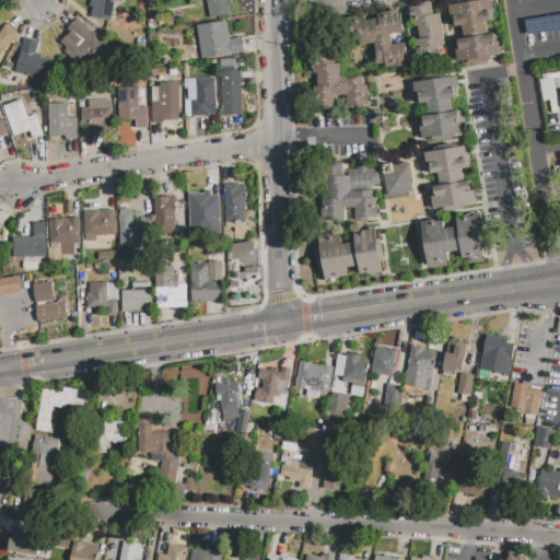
[(116,0),(115,11),(116,11),(113,23),(91,19),(93,8),(89,7),(89,0),(116,0)]
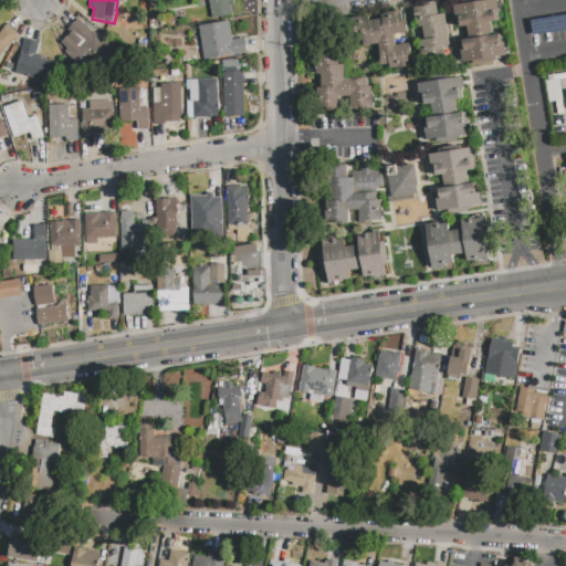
[(233,0),(234,4),(231,4),(233,14),(212,19),(208,0),(233,0)]
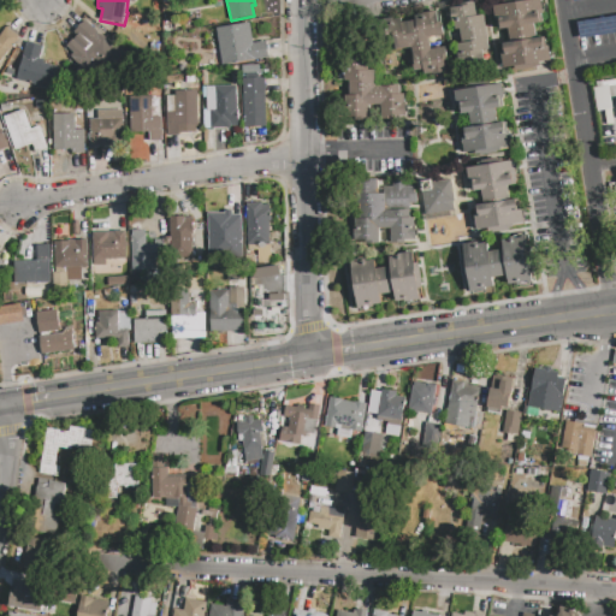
[(493,6),(532,0),(540,0),(544,22),(534,24),(537,37),(546,36),(551,65),(503,73),(501,53),(502,53),(501,45),(510,42),(508,29),(497,30),(493,6)]
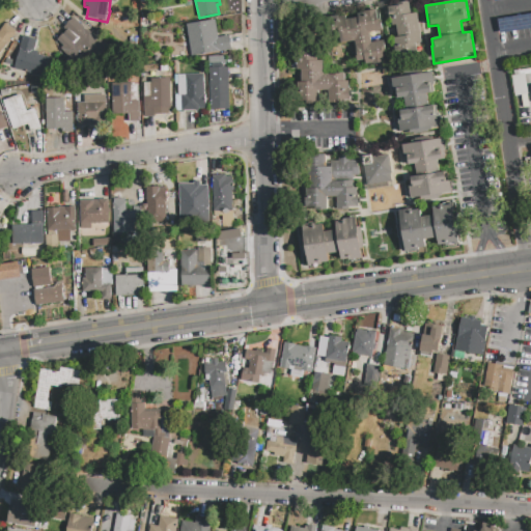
[(418,12),(424,43),(396,48),(394,37),(398,36),(396,25),(393,26),(392,20),(390,20),(388,7),(401,5),(400,3),(411,1),(413,14),(418,12)]
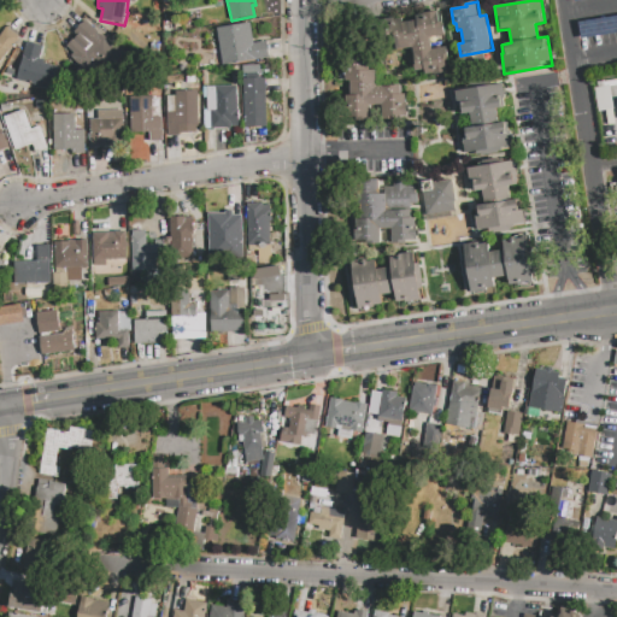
[(436,9),(436,11),(440,11),(445,42),(432,43),(433,50),(446,47),(451,75),(435,77),(434,74),(425,75),(424,71),(415,74),(413,66),(416,66),(412,47),(395,51),(389,21),(403,18),(403,23),(417,21),(416,16),(423,15),(423,11),(436,9)]
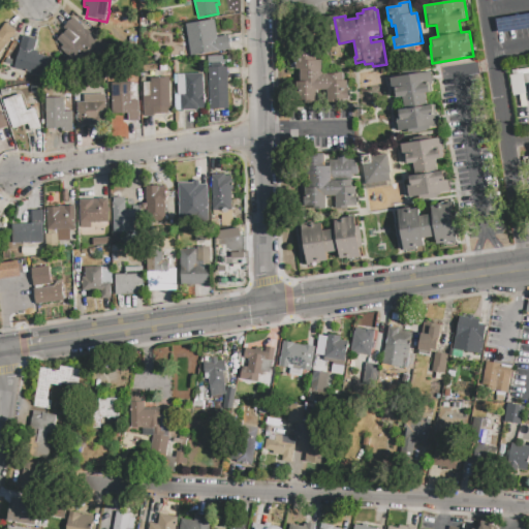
[(58,39),(66,30),(63,28),(73,17),(105,49),(91,63),(83,55),(75,63),(60,49),(63,45),(58,39)]
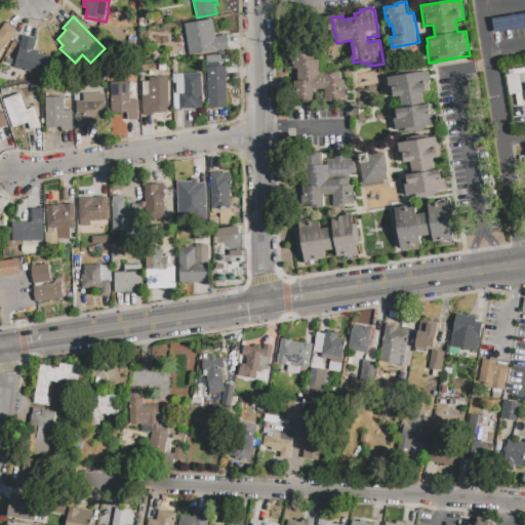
[(184,25),(213,19),(215,36),(227,35),(229,50),(182,57),(179,46),(187,45),(184,25)]
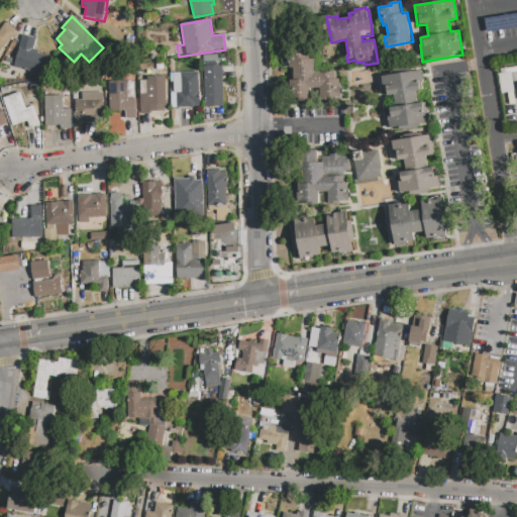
[(0,29),(4,23),(16,31),(0,54),(0,29)]
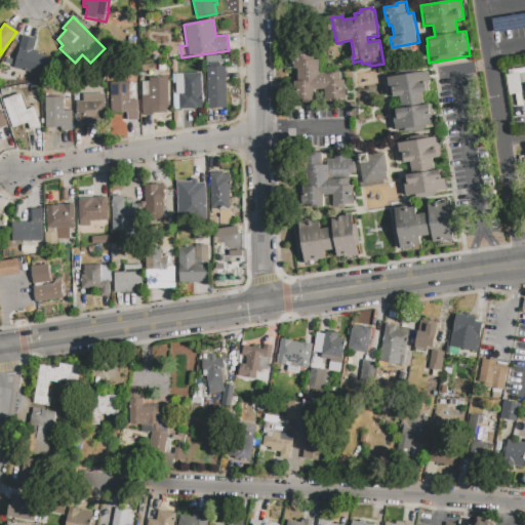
[(157,31),(163,31),(165,44),(159,45),(157,31)]
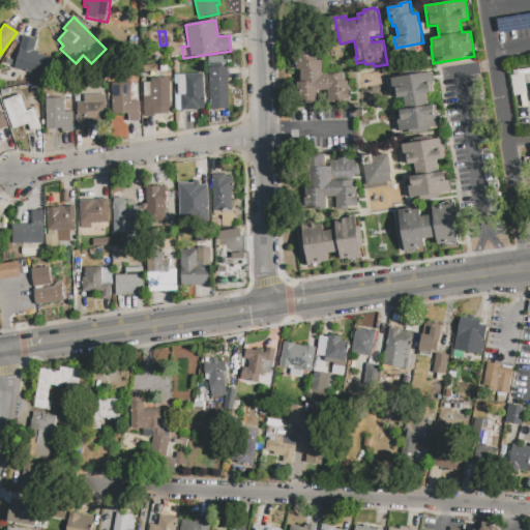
[(167,32),(173,32),(175,45),(169,46),(167,32)]
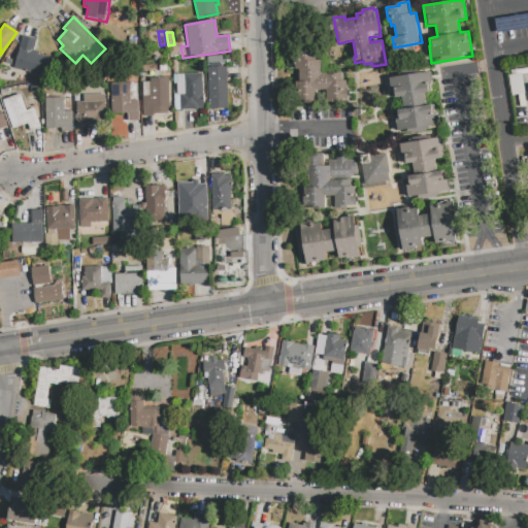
[(23,35),(37,39),(34,50),(51,55),(47,67),(50,67),(47,76),(14,68),(23,35)]
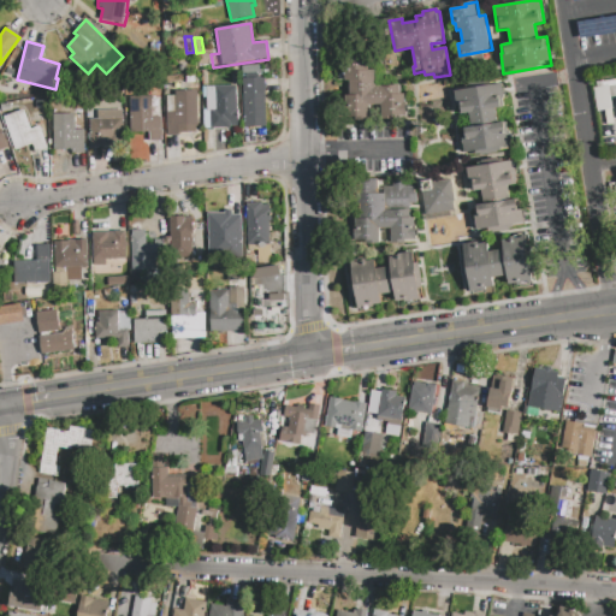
[(344,59),(371,59),(371,70),(377,70),(377,87),(391,86),(391,84),(402,84),(402,93),(407,93),(407,102),(409,102),(410,117),(396,117),(396,119),(381,120),(381,106),(371,106),(371,120),(345,120),(345,96),(350,96),(350,81),(345,81),(345,72),(344,72),(344,59)]
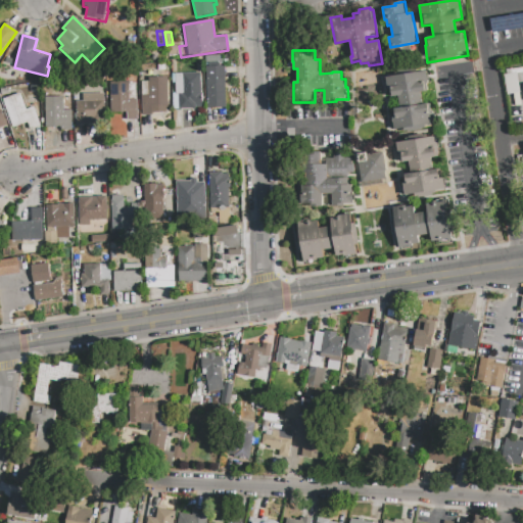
[(205,66),(225,66),(226,108),(206,108),(205,66)]
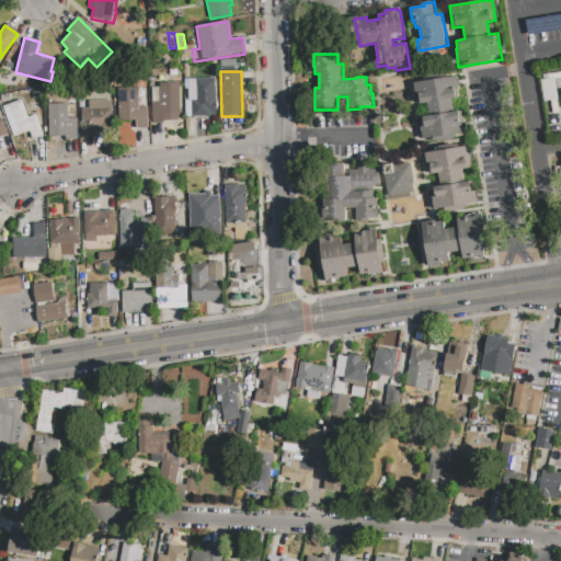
[(457,76),(460,96),(451,99),(453,110),(457,110),(458,112),(465,111),(468,135),(457,137),(457,139),(424,145),(421,126),(423,126),(421,117),(430,116),(427,103),(419,104),(418,96),(416,96),(414,83),(457,76)]
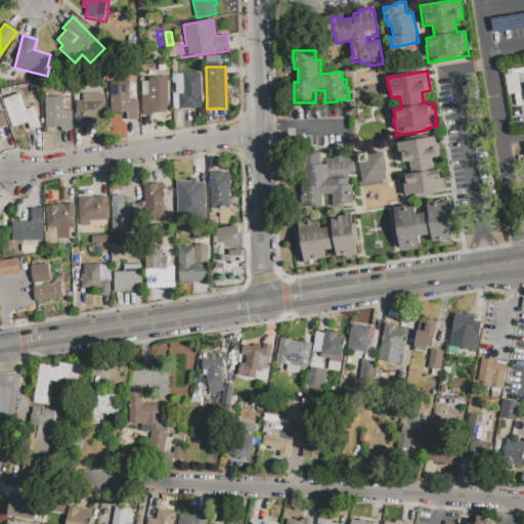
[(505,75),(519,73),(522,92),(508,95),(505,75)]
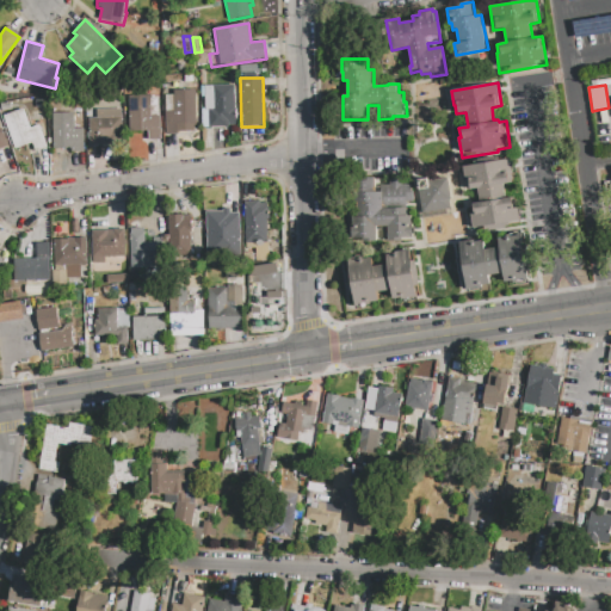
[(202,86),(235,86),(235,107),(236,107),(236,125),(229,125),(229,128),(202,128),(202,109),(205,109),(205,97),(202,97),(202,86)]
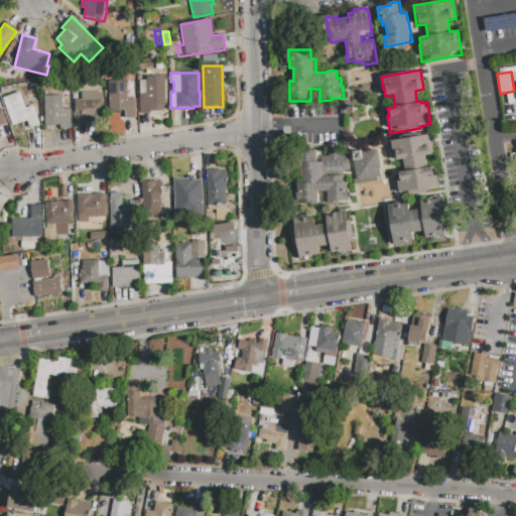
[(147,77),(165,76),(165,106),(150,106),(150,114),(140,114),(140,81),(147,81),(147,77)]
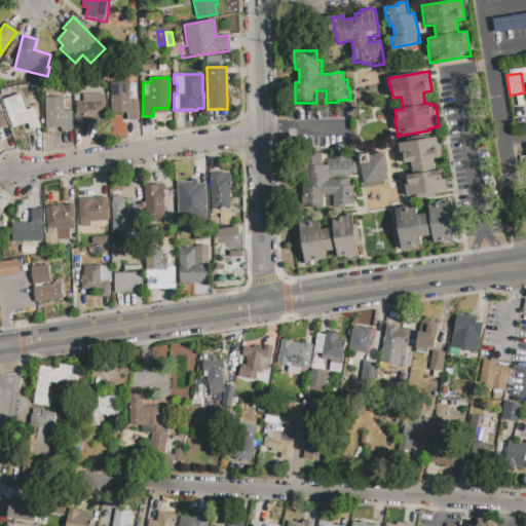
[(111,82),(130,82),(130,101),(139,100),(140,120),(127,120),(127,113),(112,113),(111,82)]
